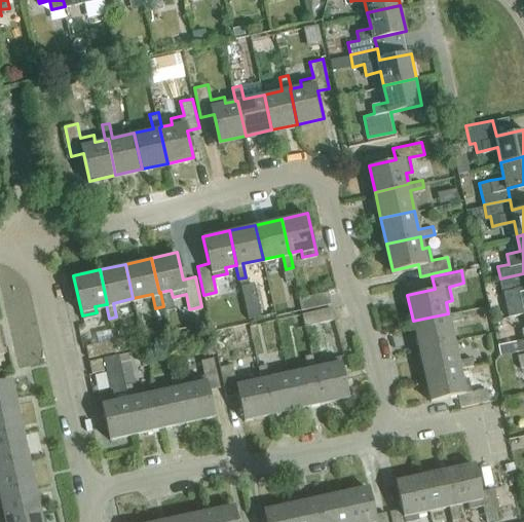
[(508,315),(523,311),(523,273),(500,278),(508,315)]
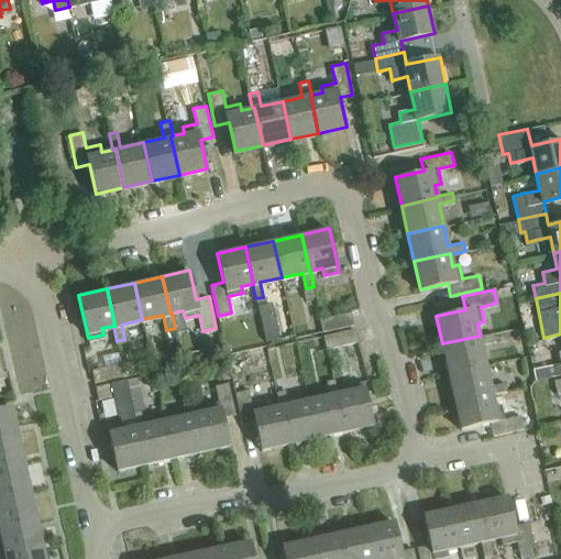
[(354,324),(352,310),(320,317),(323,330),(354,324)]
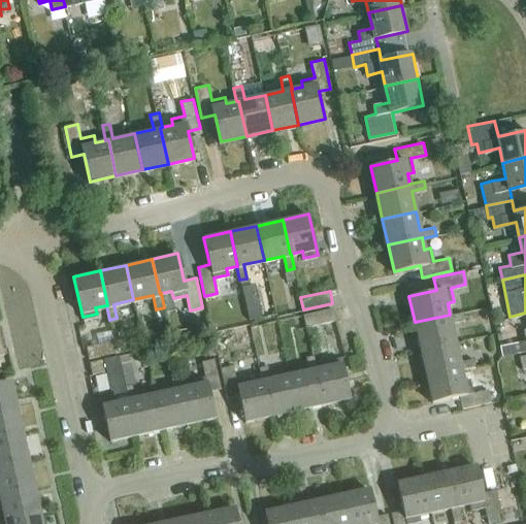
[(305,325),(335,319),(333,307),(303,314),(305,325)]
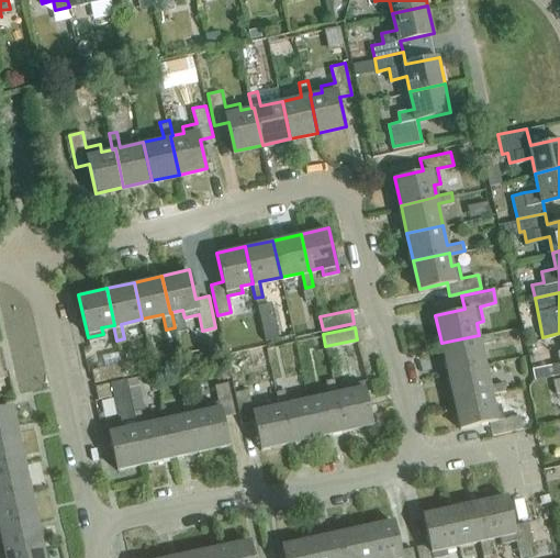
[(441,343),(447,371),(485,363),(481,343),(495,341),(493,332),(479,335),(441,343)]
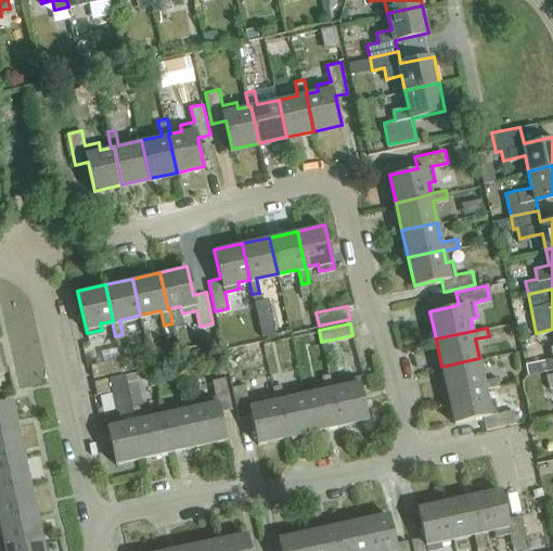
[(91,363),(93,376),(133,367),(130,354),(91,363)]
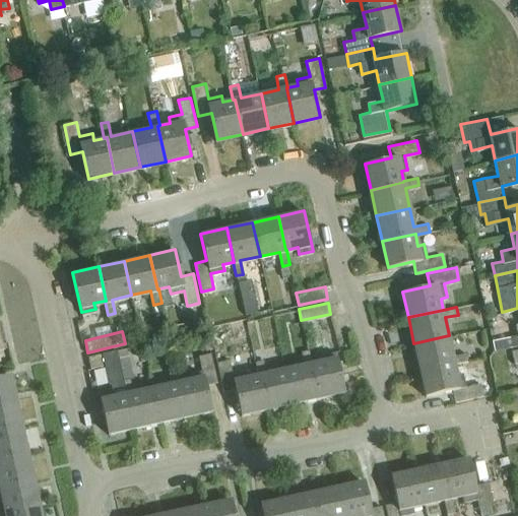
[(413,343),(419,370),(455,362),(455,363),(467,360),(466,351),(453,355),(449,335),(413,343)]
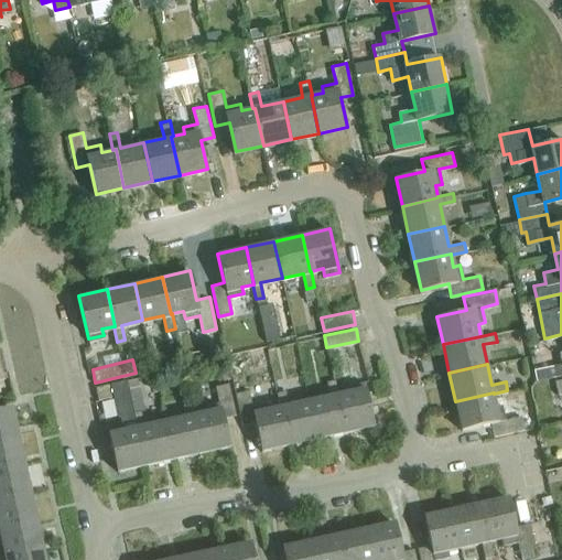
[(317,437),(345,430),(337,392),(338,392),(335,379),(326,380),(330,395),(310,399),(317,437)]
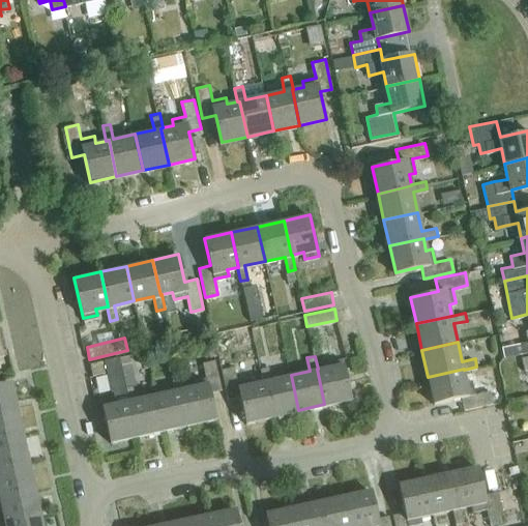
[(109,441),(136,435),(127,399),(126,400),(123,385),(117,357),(90,362),(93,375),(108,372),(112,390),(113,390),(114,396),(100,399),(109,441)]
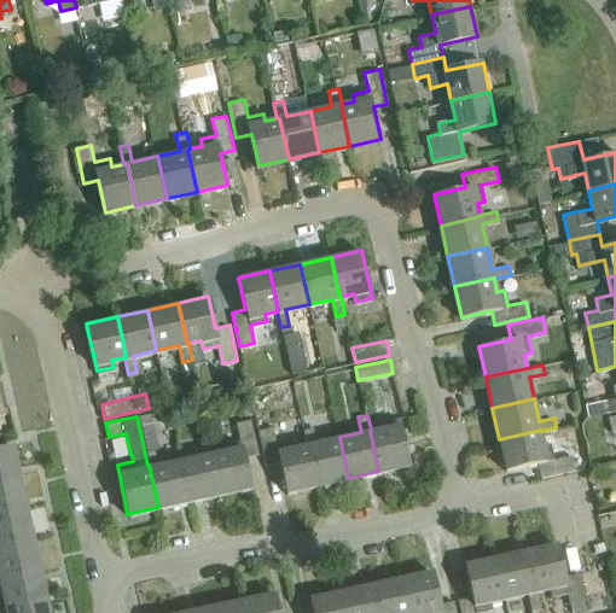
[(383,427),(371,430),(370,430),(378,471),(410,465),(399,416),(382,420),(383,427)]
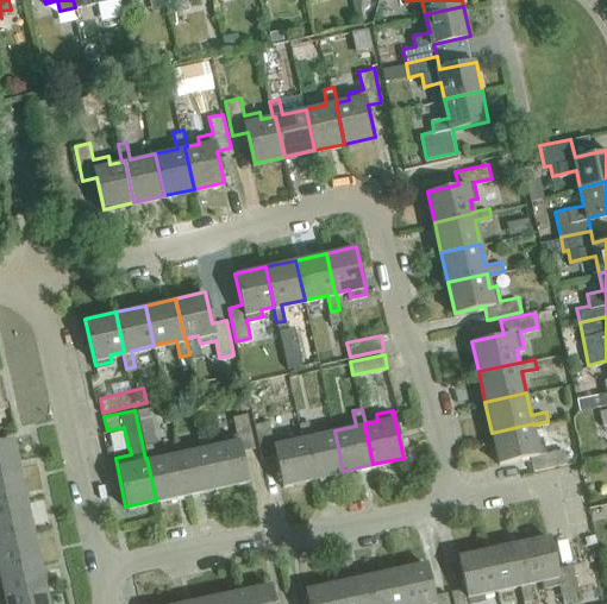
[(221,442),(208,445),(207,445),(216,486),(246,480),(239,450),(254,446),(246,411),(232,415),(236,432),(219,435),(221,442)]
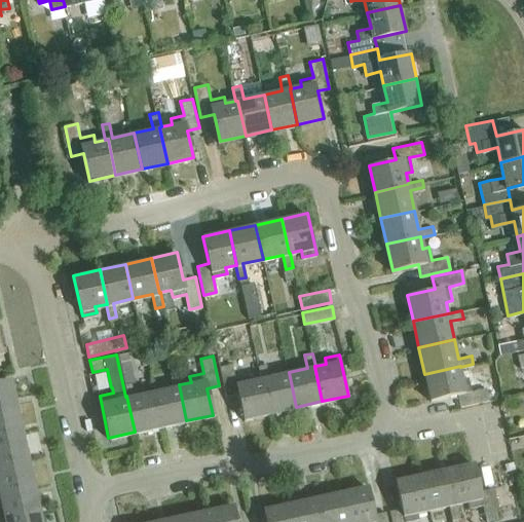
[(244,417),(269,412),(262,378),(260,378),(250,380),(249,375),(234,378),(231,363),(218,366),(224,395),(238,392),(244,417)]
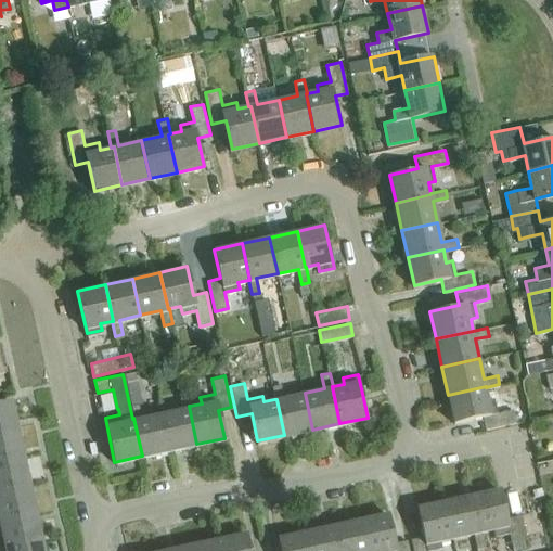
[(284,435),(312,430),(305,393),(282,397),(279,384),(271,385),(274,399),(277,399),(284,435)]
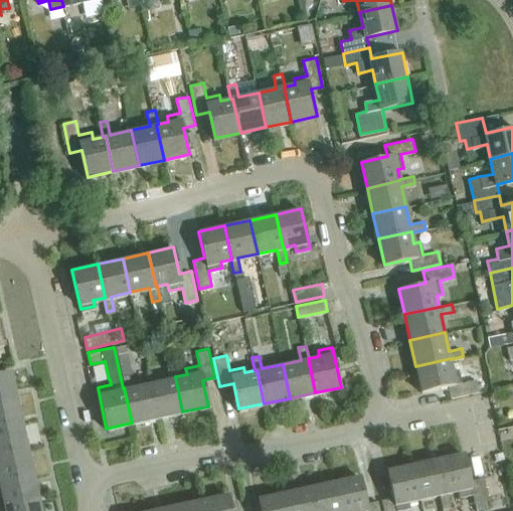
[(453,369),(451,359),(451,358),(415,366),(421,391),(449,385),(452,397),(480,391),(477,378),(462,381),(459,368),(453,369)]
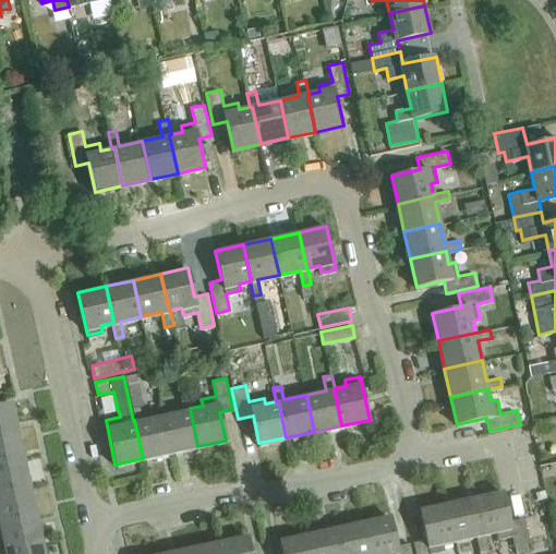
[(183,410),(161,414),(170,453),(197,446),(190,408),(191,408),(188,393),(180,395),(183,410)]
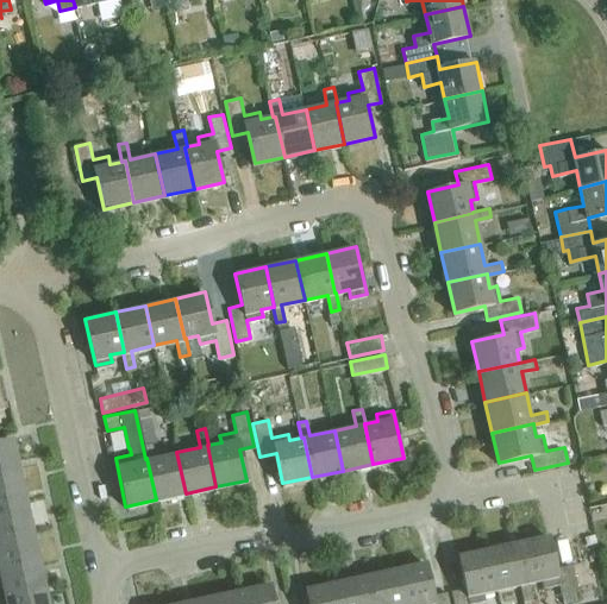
[(0,473),(20,469),(13,439),(0,441),(0,473)]
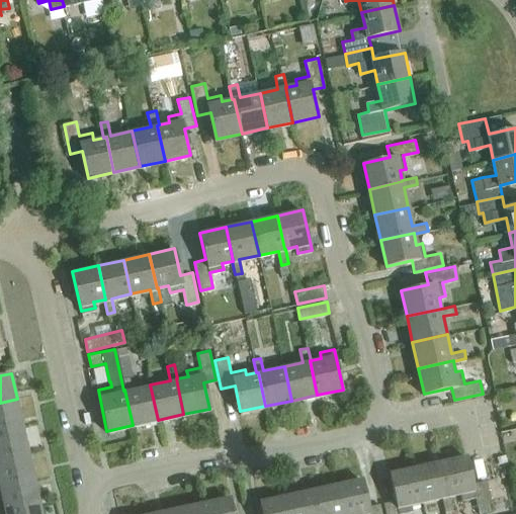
[(133,425),(158,420),(150,384),(131,389),(127,375),(120,376),(123,391),(124,390),(133,425)]
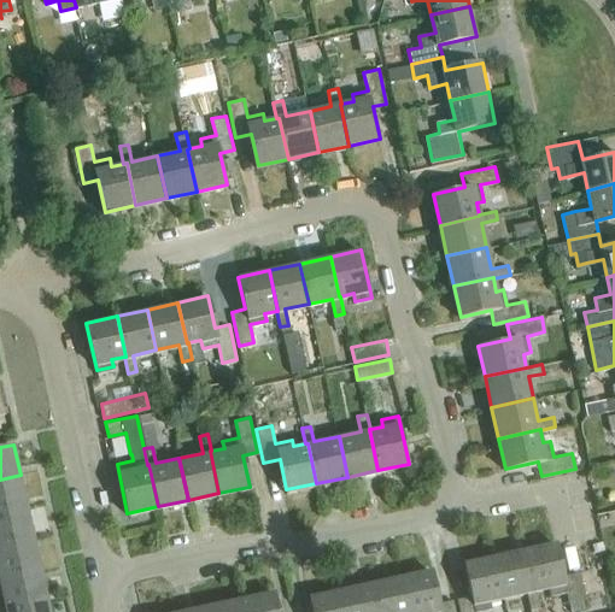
[(0,511),(27,505),(21,475),(0,480),(0,511)]
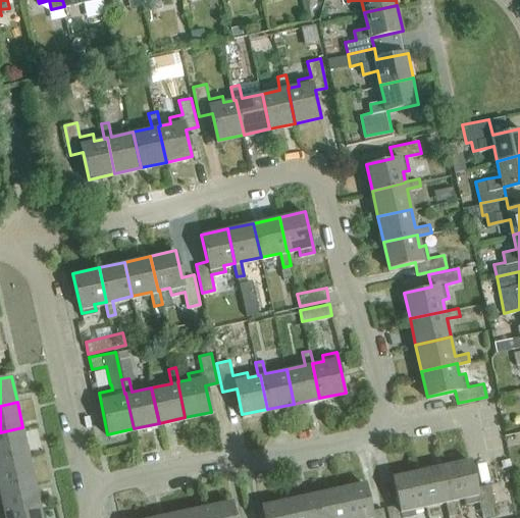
[(0,432),(0,459),(29,454),(22,427),(0,432)]
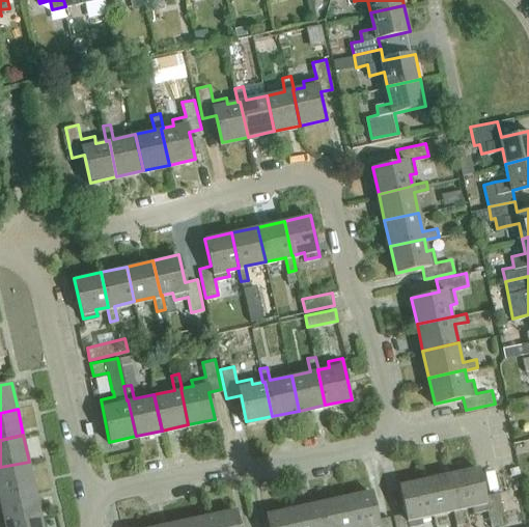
[(29,462),(0,467),(0,495),(35,488),(29,462)]
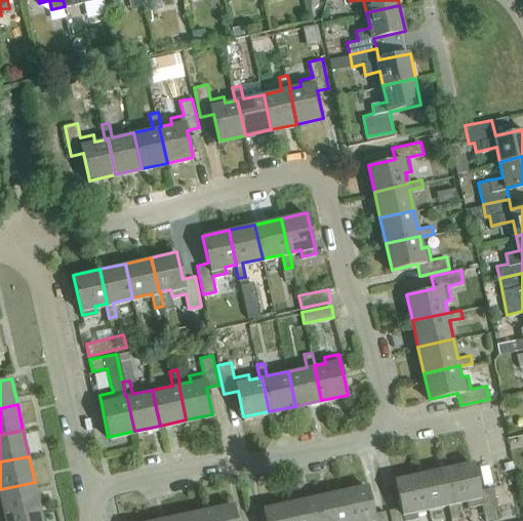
[(474,462),(447,467),(455,502),(456,502),(467,499),(468,506),(481,503),(485,518),(496,515),(490,486),(480,488),(474,462)]
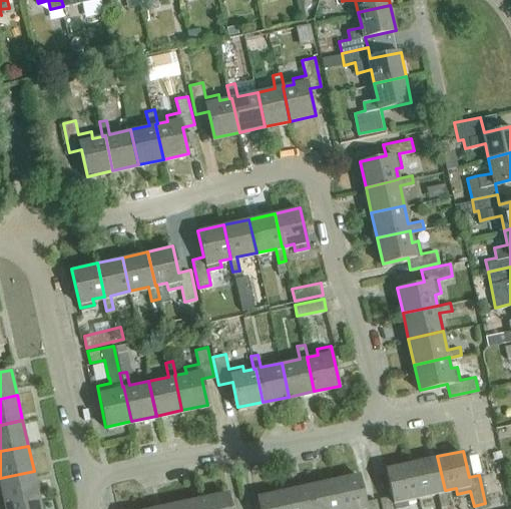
[(449,503),(446,490),(445,490),(437,456),(412,462),(419,495),(439,491),(442,505),(449,503)]
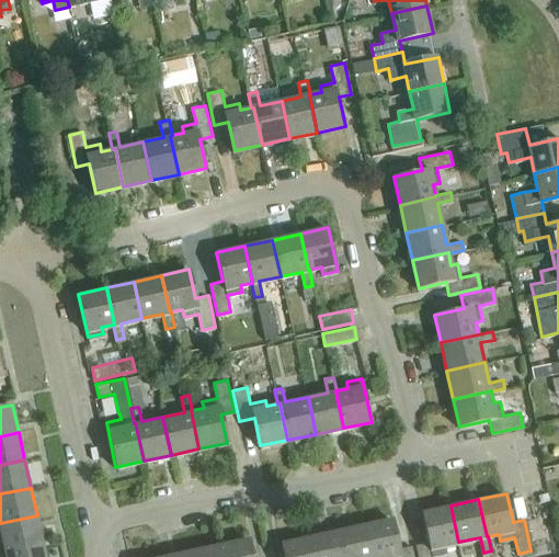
[(445,545),(458,542),(451,506),(423,511),(429,540),(415,543),(418,556),(432,556),(432,555),(447,552),(445,545)]
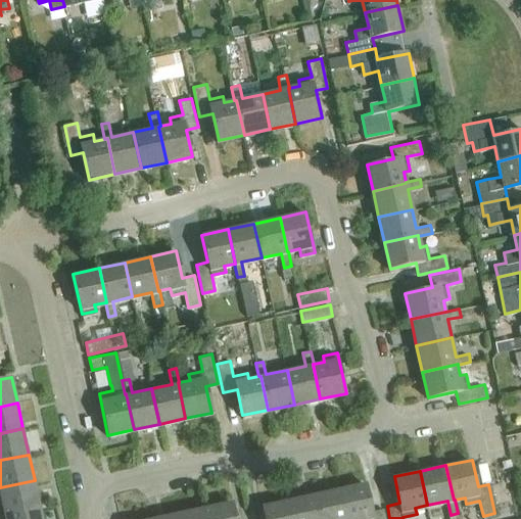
[(5,514),(40,506),(35,480),(0,487),(0,490),(3,506),(0,507),(0,515),(5,514)]
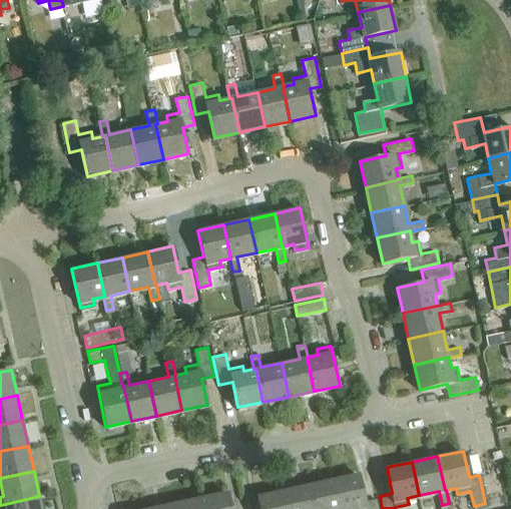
[(360,474),(334,479),(340,508),(378,508),(376,497),(365,499),(360,474)]
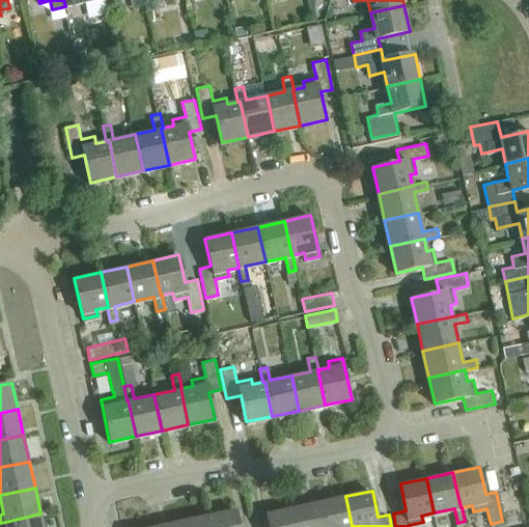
[(352,526),(345,496),(319,502),(324,526),(352,526)]
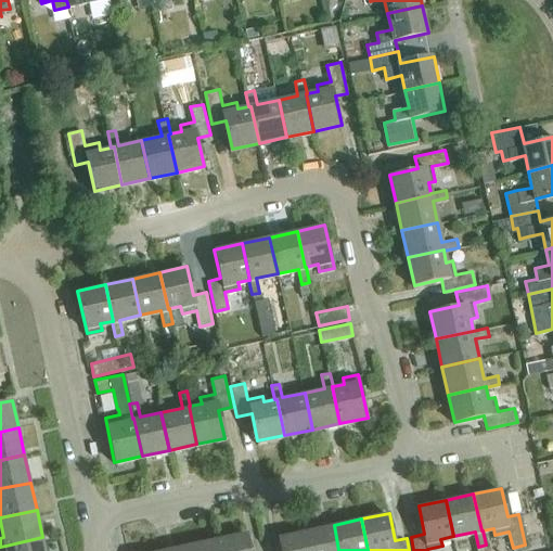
[(310,550),(338,550),(334,525),(306,530),(310,550)]
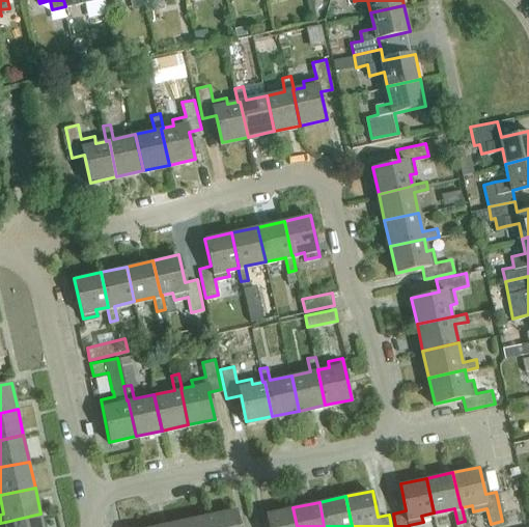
[(297,526),(293,507),(267,514),(269,526),(297,526)]
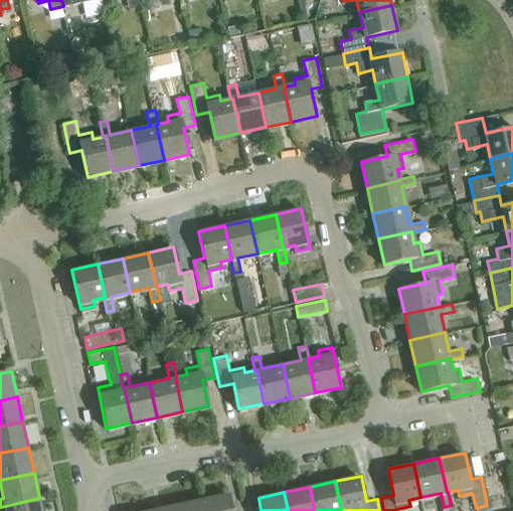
[(231,510),(227,494),(202,499),(204,510),(231,510)]
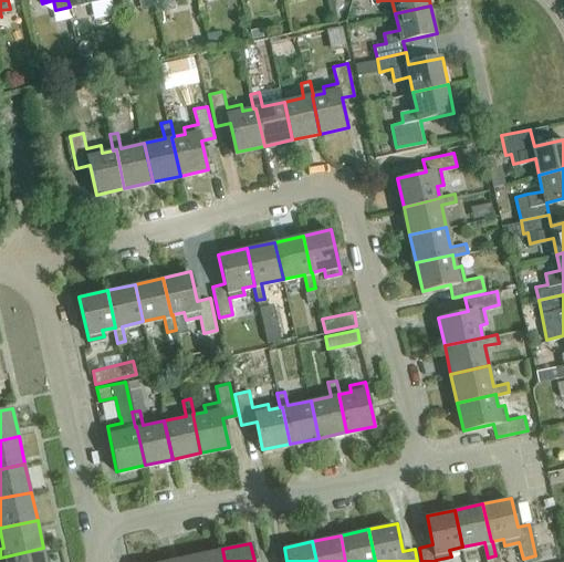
[(45,561),(43,548),(6,557),(7,561),(45,561)]
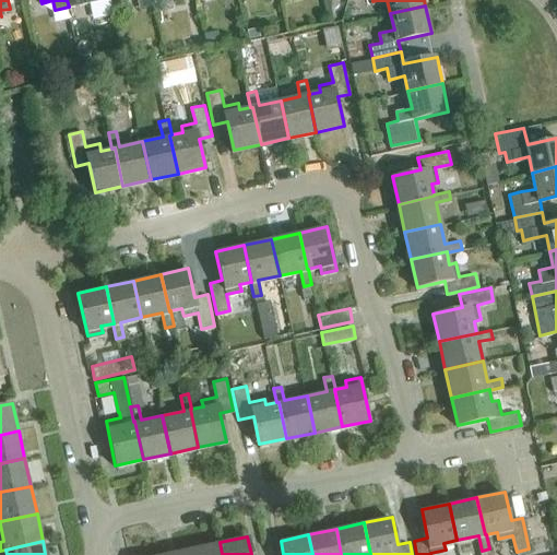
[(222,554),(220,542),(192,547),(193,554),(222,554)]
